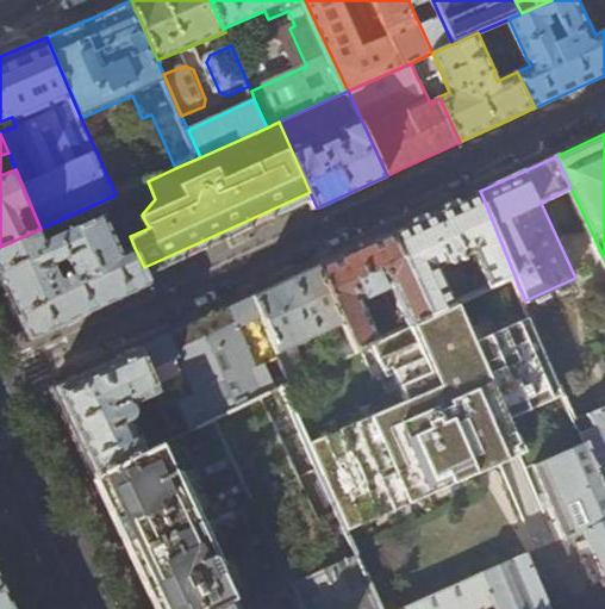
[(441,210),(392,231),(434,315),(460,303),(515,275),(480,191),(441,210)]
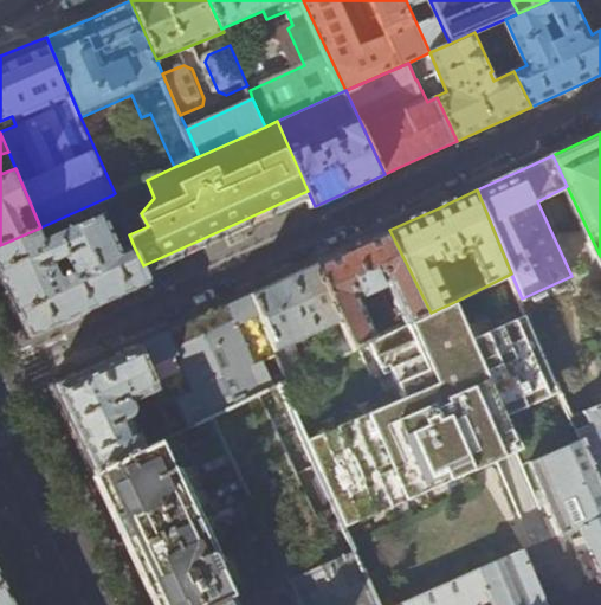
[(45,242),(38,229),(0,245),(0,268),(1,270),(33,336),(95,308),(150,282),(143,265),(134,246),(124,251),(105,214),(45,242)]
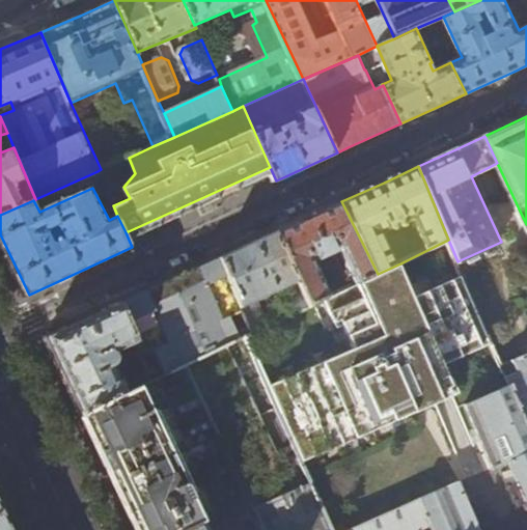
[(304,219),(278,231),(301,279),(314,304),(324,300),(333,295),(317,260),(341,248),(358,283),(378,274),(341,201),(304,219)]
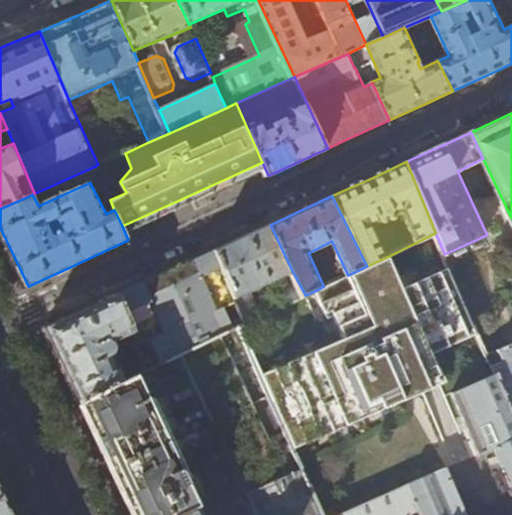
[(264,228),(215,250),(237,298),(292,271),(270,225),(264,228)]
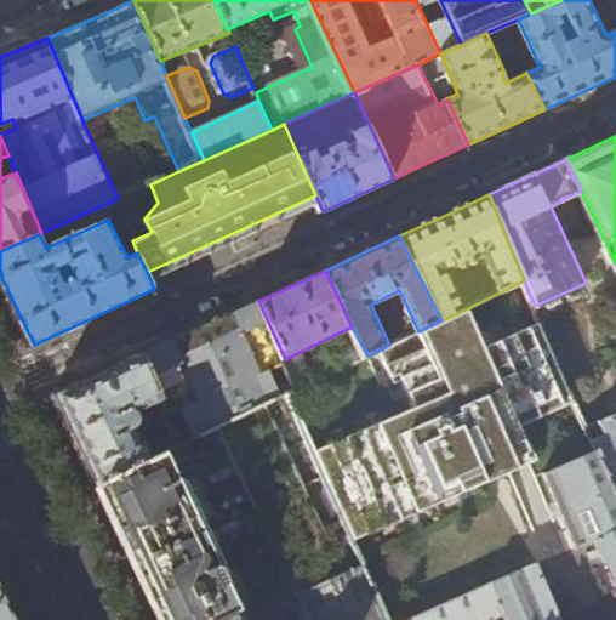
[(203,326),(143,354),(164,400),(167,409),(171,417),(178,437),(182,444),(290,392),(297,388),(285,359),(258,301),(203,326)]
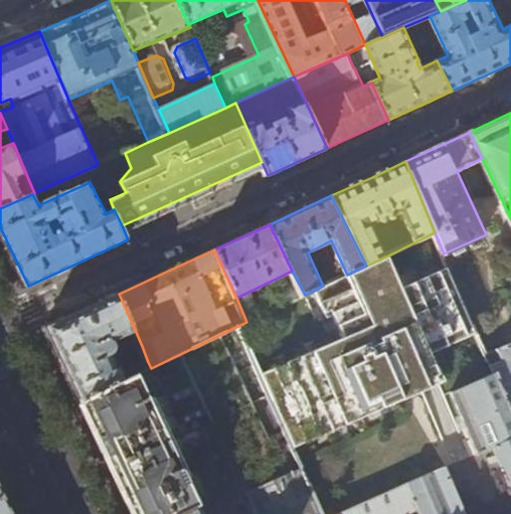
[(262,372),(296,450),(428,389),(444,381),(433,353),(479,333),(449,266),(403,287),(388,255),(366,266),(347,275),(323,286),(314,291),(325,312),(330,310),(343,337),(262,372)]
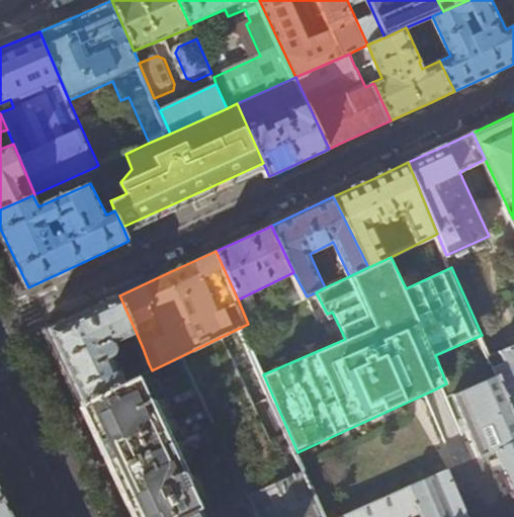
[(114,344),(137,334),(119,295),(48,329),(65,364),(82,403),(127,381),(121,366),(118,368),(113,355),(115,353),(116,350),(116,347),(114,344)]
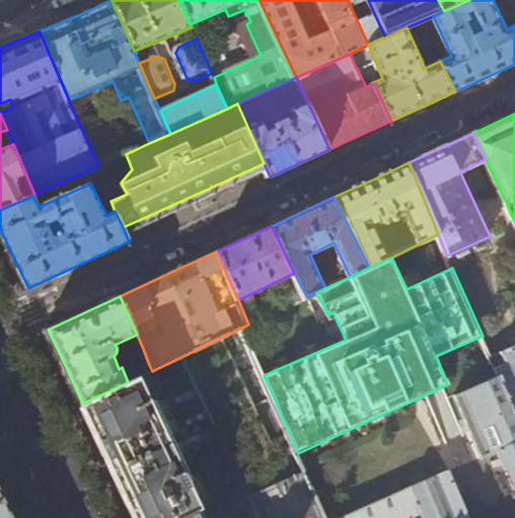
[(264,375),(242,327),(152,371),(142,375),(128,382),(82,403),(85,408),(116,473),(137,517),(184,517),(201,510),(241,491),(245,499),(251,497),(307,472),(298,453),(264,375)]
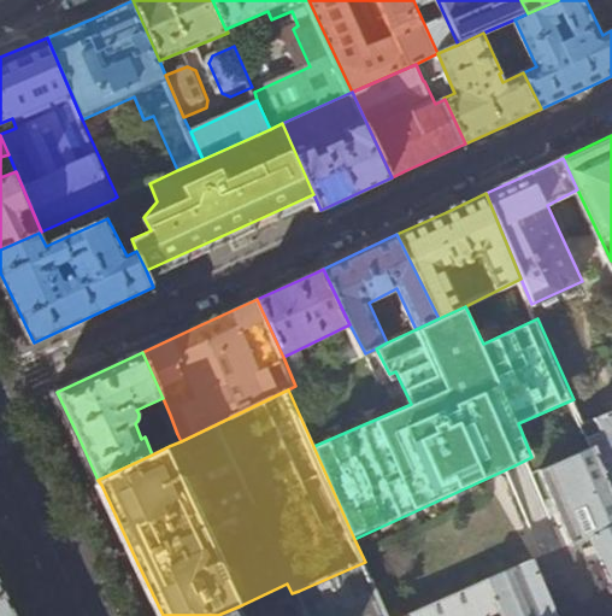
[(163,418),(170,415),(166,406),(159,411),(163,418)]
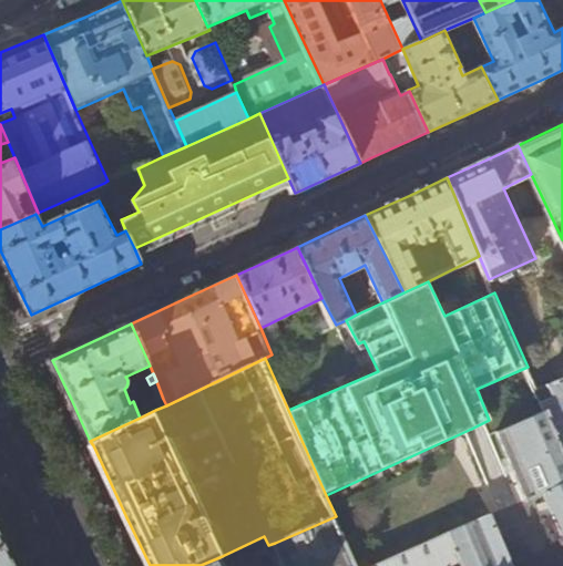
[(554,397),(543,401),(548,411),(562,445),(562,380),(549,386),(554,397)]
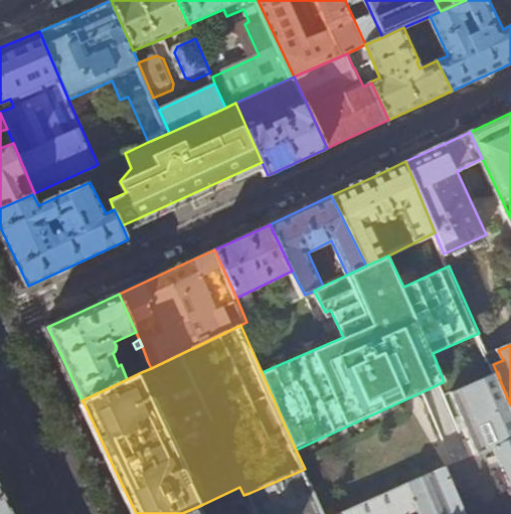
[(141,372),(151,368),(148,362),(139,366),(141,372)]
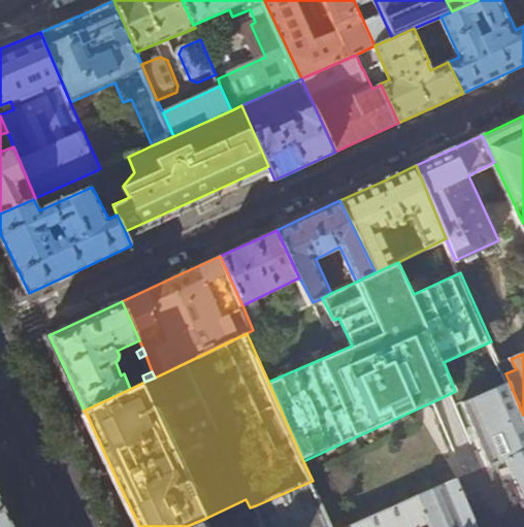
[(493,464),(509,457),(523,450),(523,415),(510,383),(466,402),(487,450),(493,464)]
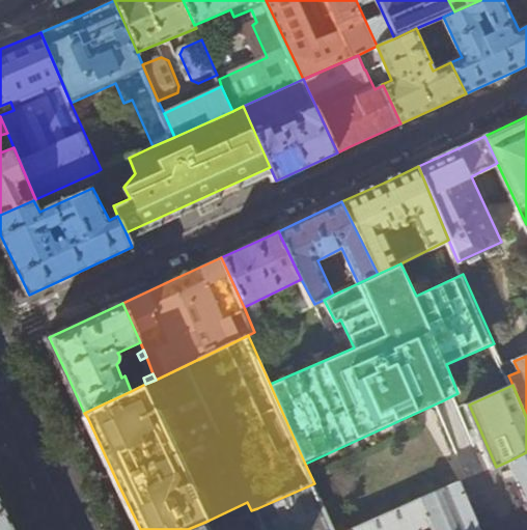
[(526,452),(511,459),(526,494),(526,452)]
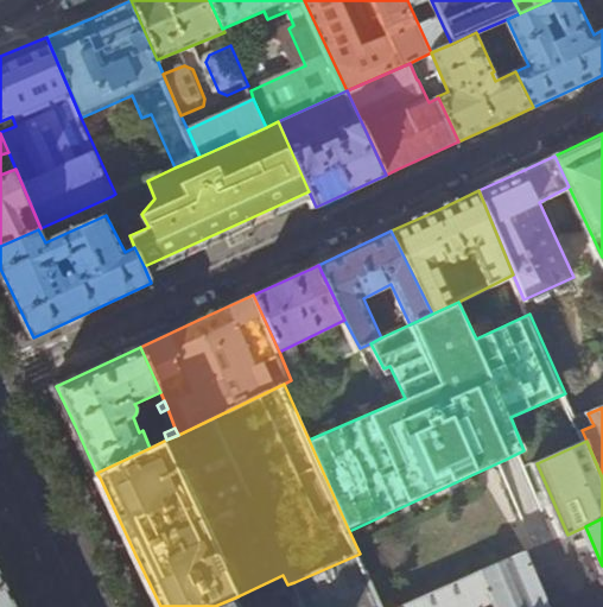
[(497,606),(551,606),(527,552),(482,573),(496,604),(497,606)]
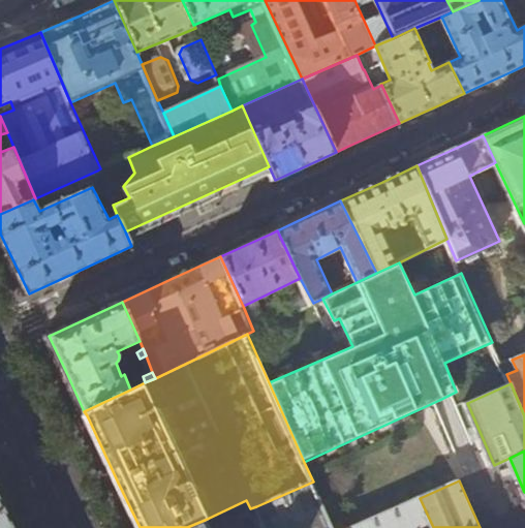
[(334,527),(313,482),(256,506),(266,527),(334,527)]
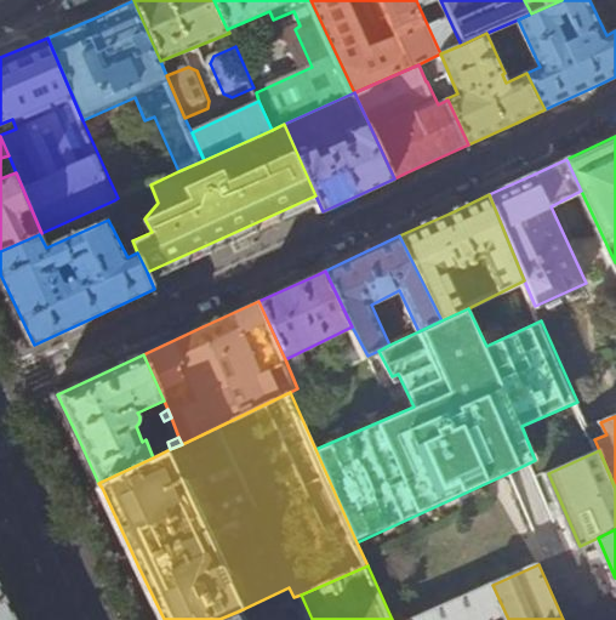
[(16,619),(15,614),(0,584),(0,619),(16,619)]
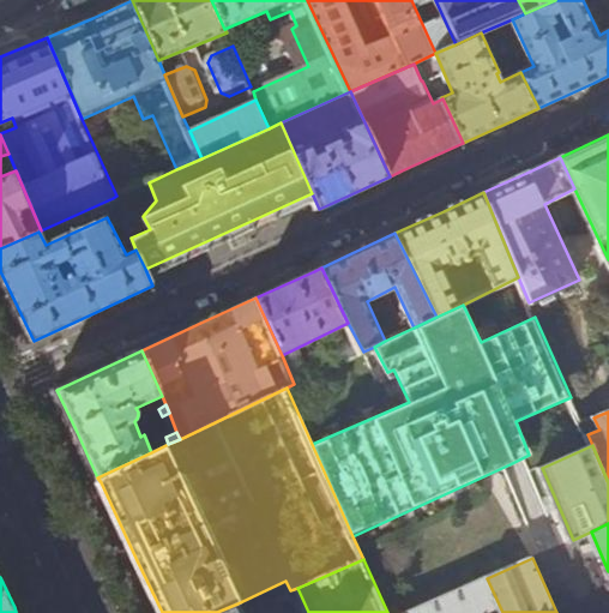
[(490,612),(501,610),(487,578),(409,612),(490,612)]
